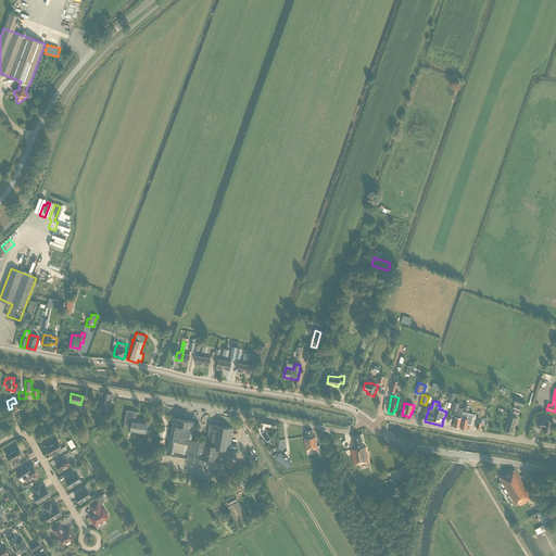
[(462,418),(464,408),(459,407),(457,417),(455,417),(453,427),(459,428),(460,418),(462,418)]
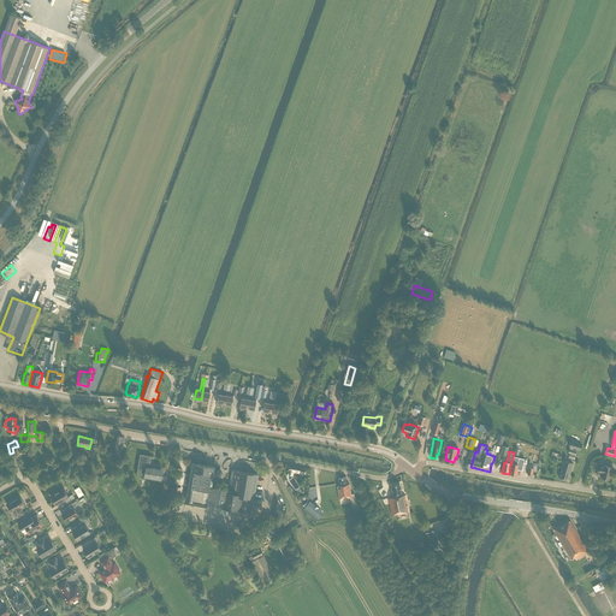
[(161,479),(164,471),(149,468),(152,456),(140,454),(136,474),(144,475),(144,477),(161,479)]
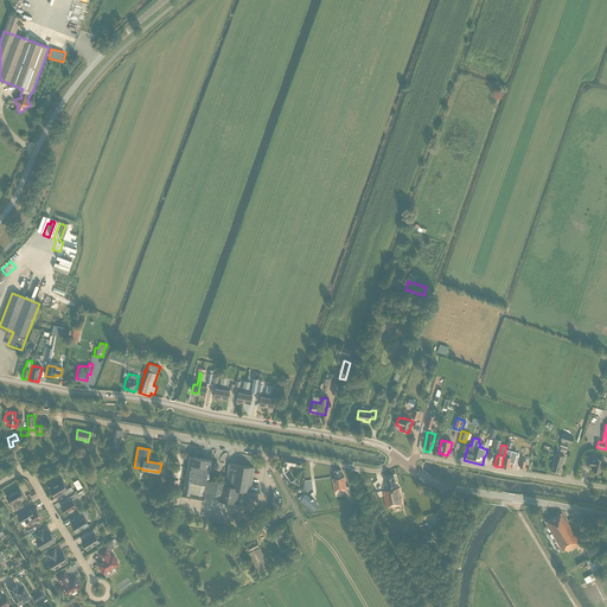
[(505,457),(503,467),(508,468),(509,467),(510,467),(511,462),(515,464),(517,452),(511,451),(506,449),(505,457)]
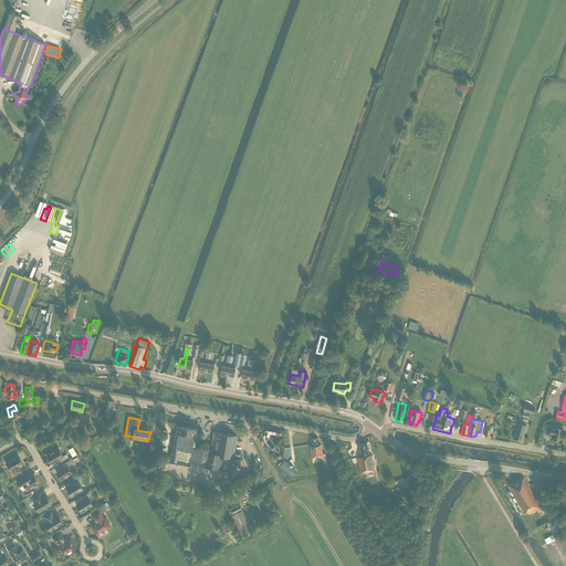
[(523,438),(526,426),(523,425),(523,423),(521,422),(520,423),(517,423),(515,430),(516,430),(514,439),(514,440),(521,441),(522,437),(523,438)]
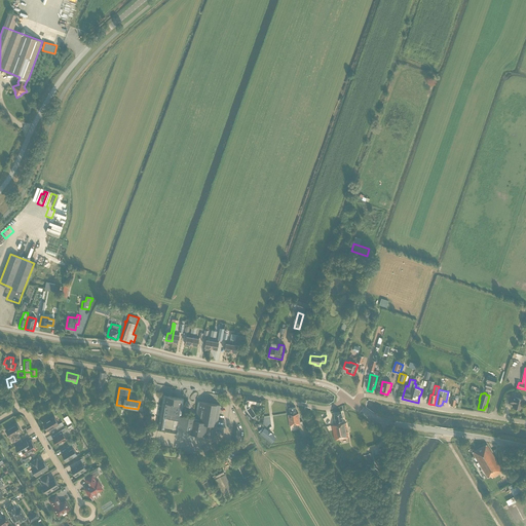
[(163,396),(158,427),(176,430),(178,419),(186,433),(201,436),(215,438),(218,421),(220,405),(197,401),(195,418),(181,415),(184,399),(163,396)]
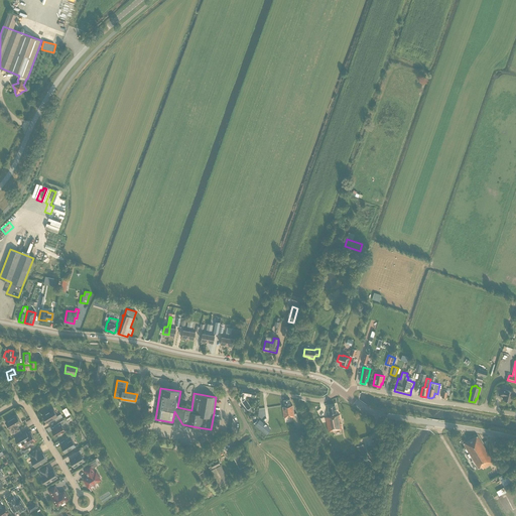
[(501,388),(499,395),(504,396),(503,399),(510,401),(513,392),(506,390),(501,388)]
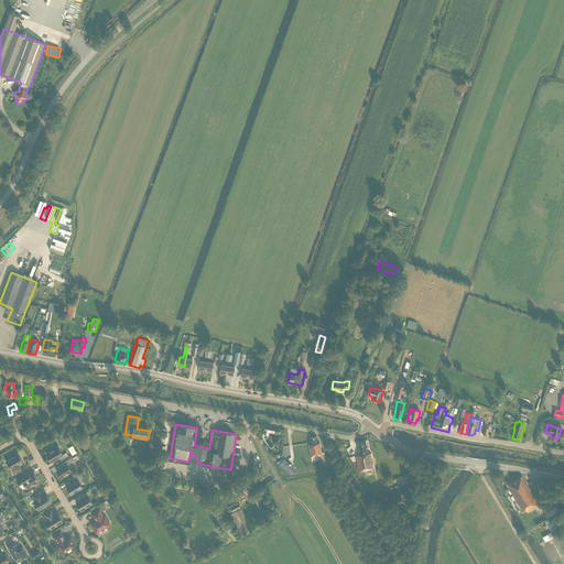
[(274,429),(275,426),(264,425),(263,433),(269,434),(269,432),(274,433),(278,433),(279,430),(274,429)]
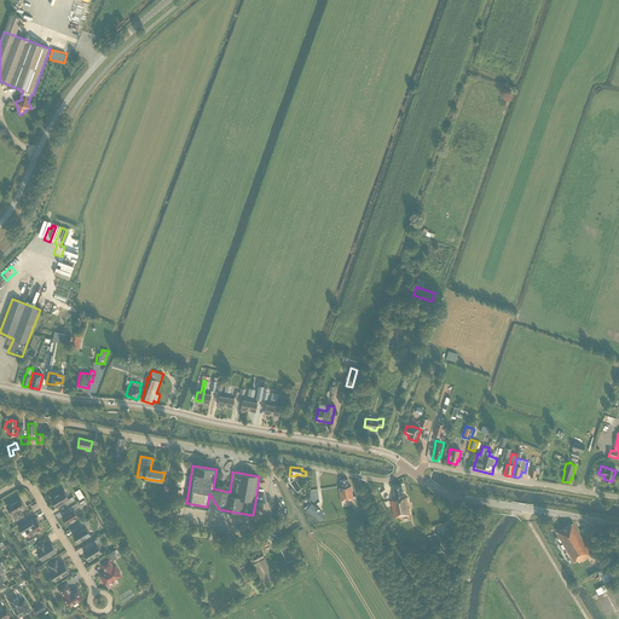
[(296,491),(300,489),(294,479),(290,481),(296,491)]
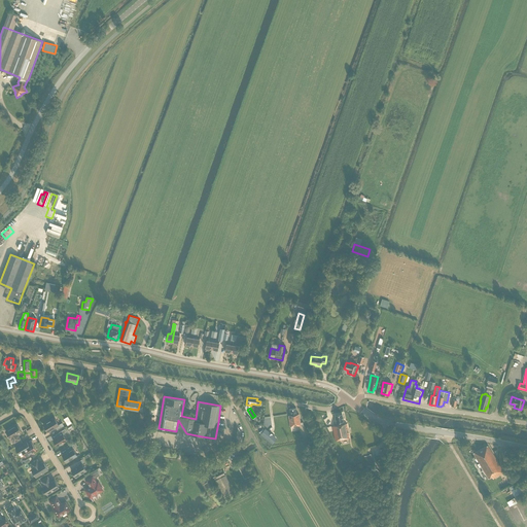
[(290,415),(288,416),(290,426),(291,426),(296,425),(296,426),(301,425),(301,422),(299,414),(296,415),(295,408),(289,409),(290,415)]
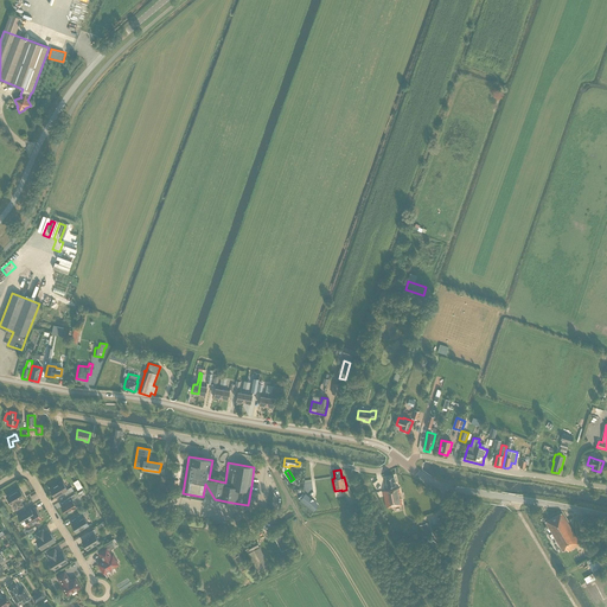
[(401,506),(401,505),(402,505),(400,487),(396,489),(395,485),(396,485),(394,477),(385,478),(387,486),(388,486),(388,490),(383,491),(387,506),(391,506),(395,506),(396,512),(401,511),(400,506),(401,506)]
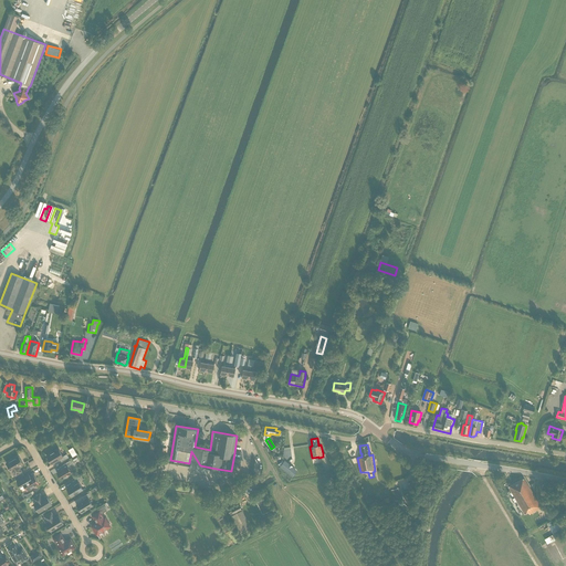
[(63,457),(59,449),(46,456),(51,463),(60,459),(62,461),(69,458),(66,454),(63,457)]
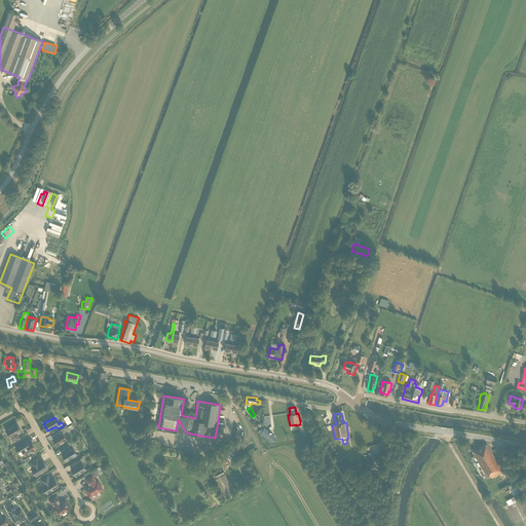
[(17,434),(22,430),(16,423),(6,430),(10,438),(11,437),(13,442),(21,438),(17,434)]
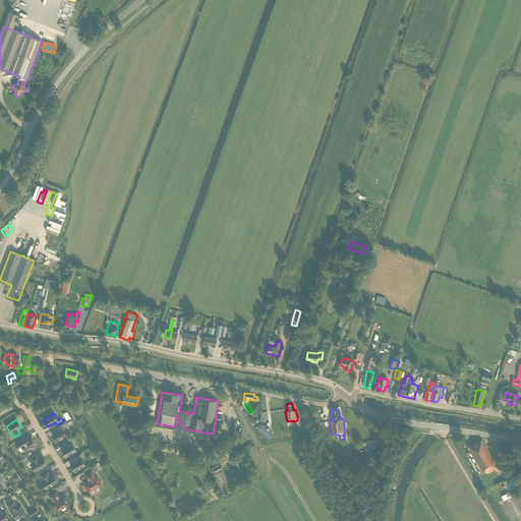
[(60,430),(52,435),(56,442),(59,440),(60,440),(61,440),(62,439),(63,438),(62,438),(66,436),(62,429),(66,426),(64,423),(58,427),(60,430)]
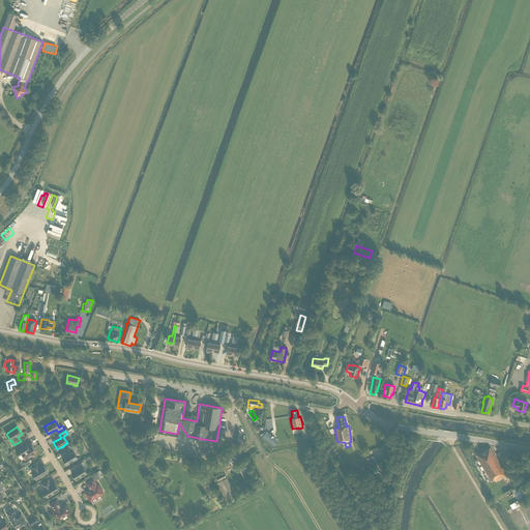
[(263,437),(274,445),(277,442),(274,440),(274,439),(273,438),(270,435),(270,436),(267,433),(263,437)]
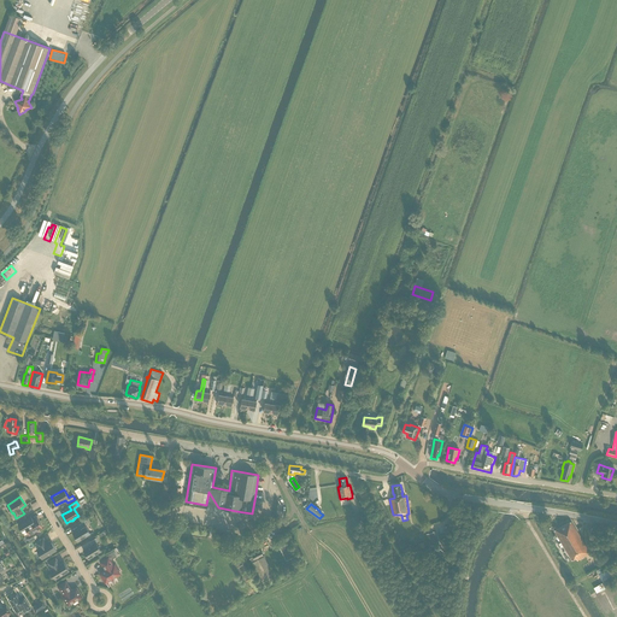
[(412,526),(423,524),(422,515),(410,517),(412,526)]
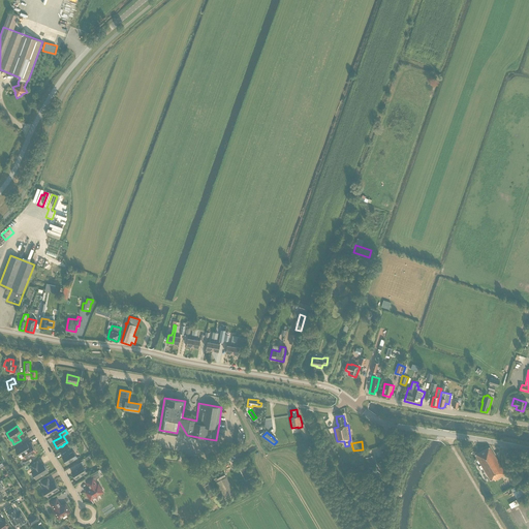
[(28,446),(26,443),(16,449),(19,455),(22,453),(25,459),(36,452),(31,444),(28,446)]
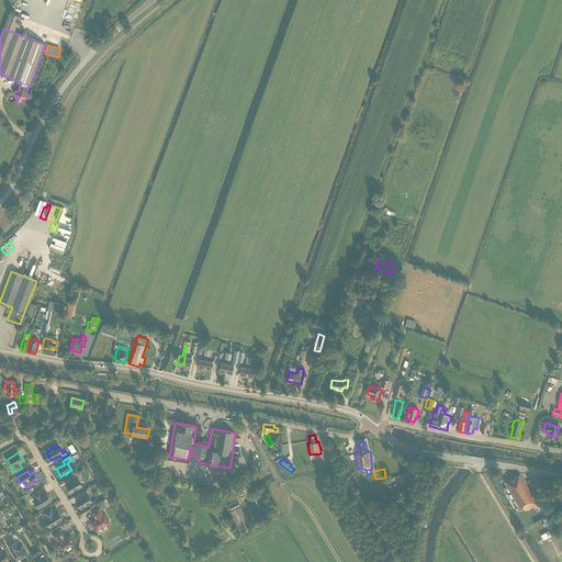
[(74,480),(66,485),(71,493),(82,486),(78,479),(81,476),(79,473),(72,478),(74,480)]
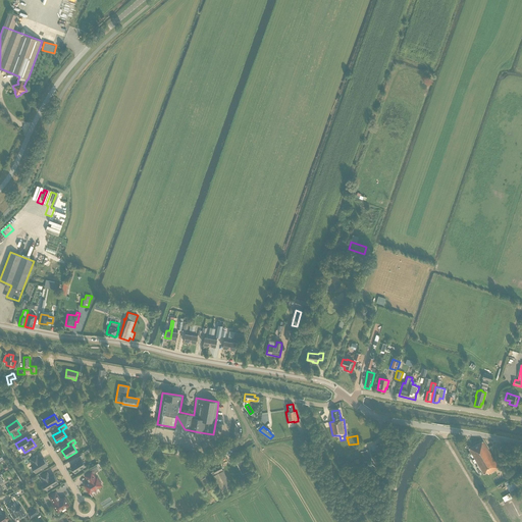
[(488,474),(500,468),(483,440),(469,449),(483,474),(487,472),(488,474)]
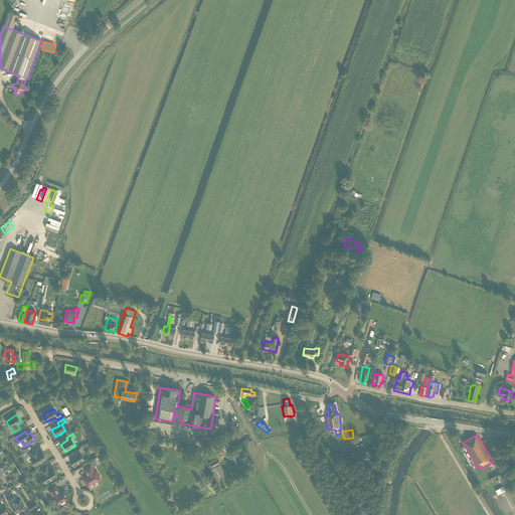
[(359,456),(365,454),(362,444),(356,446),(359,456)]
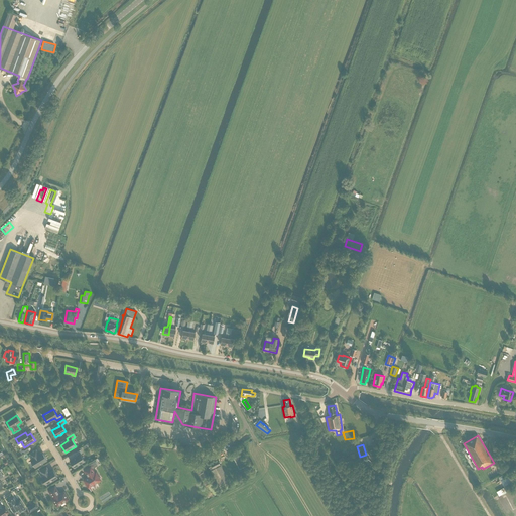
[(35,467),(46,460),(42,453),(39,455),(36,449),(30,454),(33,459),(30,460),(35,467)]
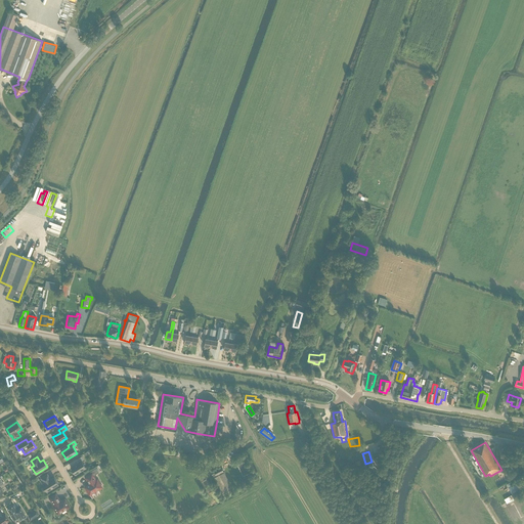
[(78,463),(71,467),(75,475),(86,468),(82,461),(84,460),(82,456),(77,460),(78,463)]
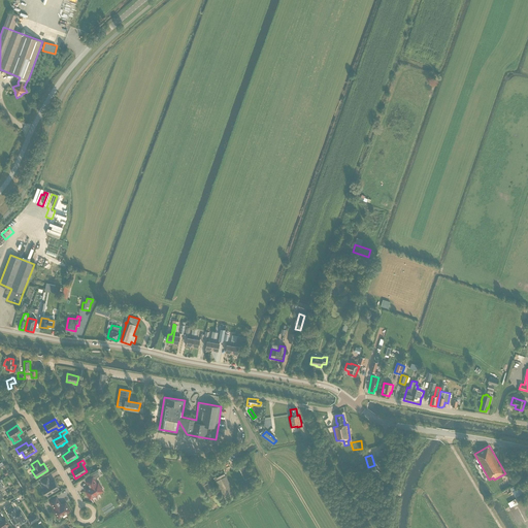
[(245,480),(252,475),(245,465),(239,468),(245,480)]
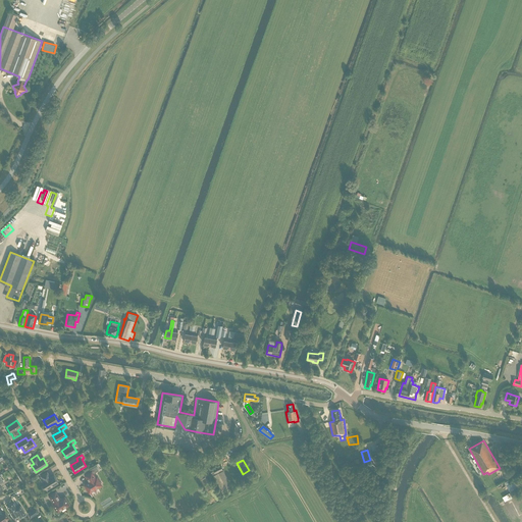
[(213,469),(210,471),(222,493),(232,488),(222,470),(220,466),(219,466),(218,465),(218,466),(218,467),(213,469)]
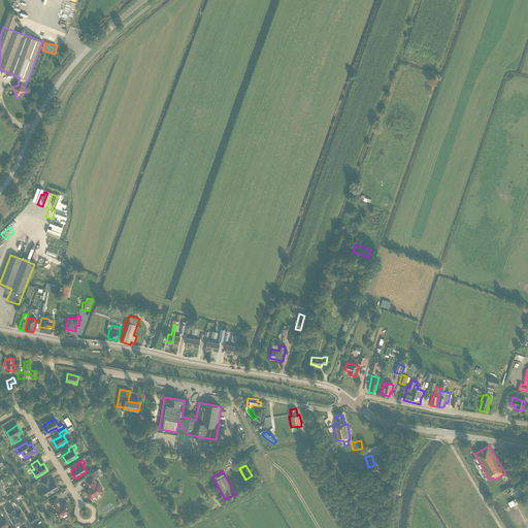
[(89,489),(86,491),(91,498),(95,496),(99,494),(98,494),(102,491),(98,484),(97,484),(94,480),(100,476),(97,471),(91,475),(92,477),(87,481),(90,486),(89,489)]
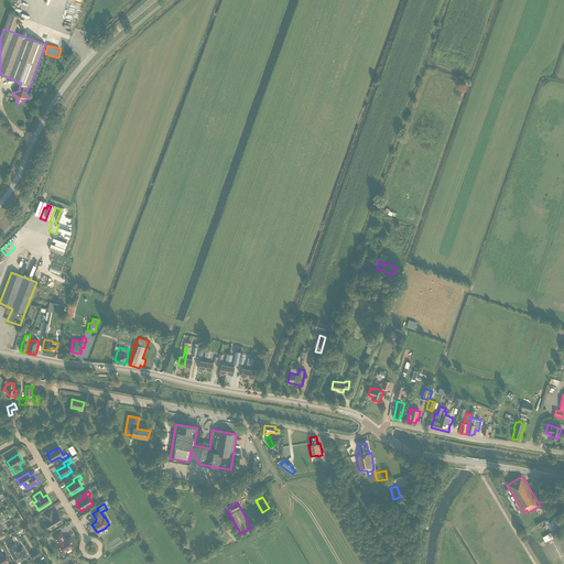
[(51,530),(63,522),(58,513),(54,517),(53,514),(53,513),(51,510),(44,514),(47,520),(45,521),(51,530)]
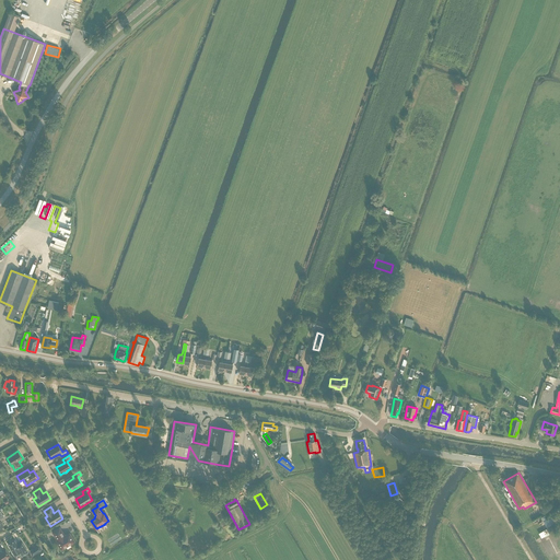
[(541,516),(547,528),(558,522),(552,511),(541,516)]
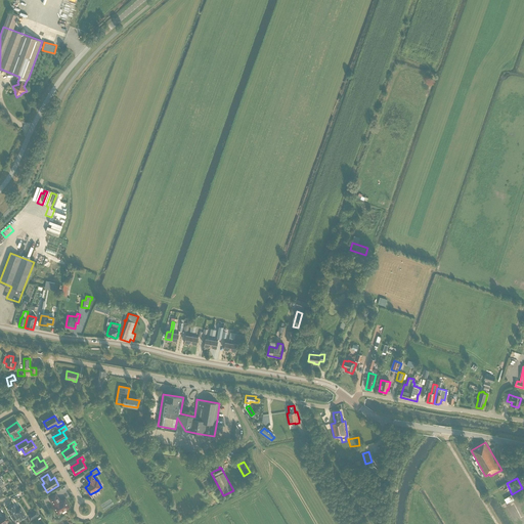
[(66,510),(70,507),(66,499),(62,500),(59,500),(55,494),(49,497),(54,506),(53,507),(57,514),(62,512),(66,510)]
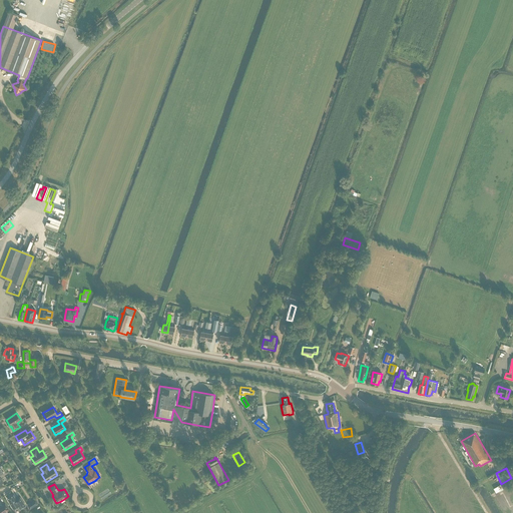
[(13,495),(7,499),(10,502),(9,502),(14,509),(18,506),(20,510),(26,506),(22,500),(18,502),(13,495)]
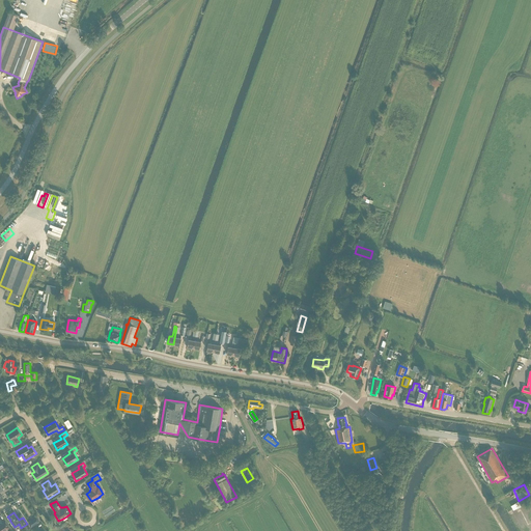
[(3,530),(4,530),(9,528),(5,522),(0,525),(0,524),(0,530),(3,530)]
